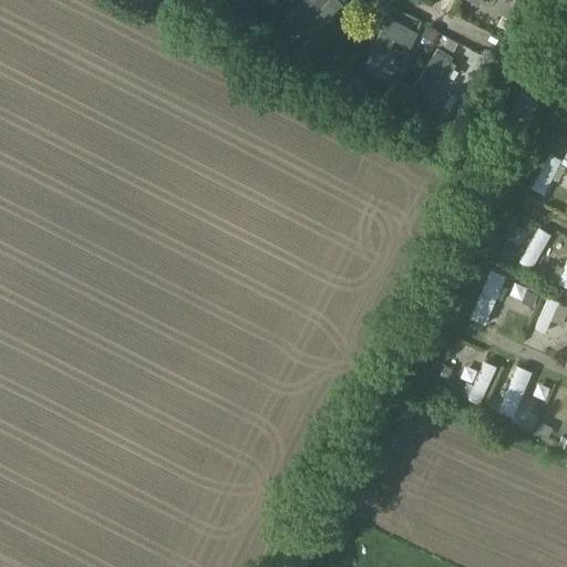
[(187,0),(187,2),(199,10),(205,0),(187,0)]
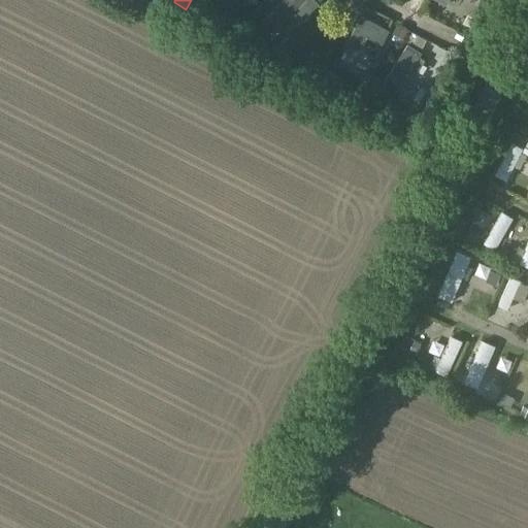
[(234,19),(248,0),(233,0),(225,12),(234,19)]
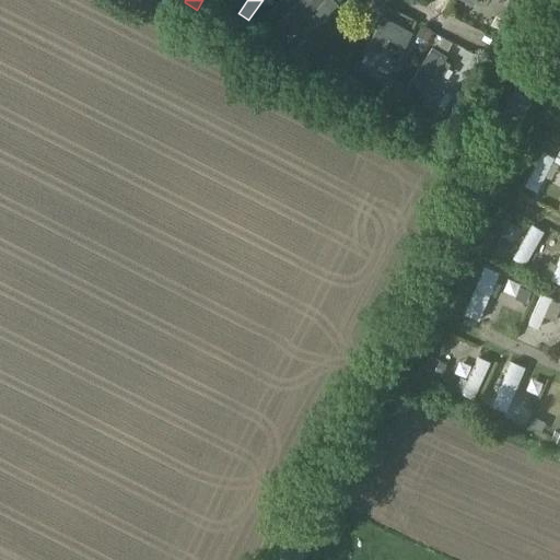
[(333,0),(298,0),(279,20),(291,32),(312,10),(322,20),(337,4),(333,0)]
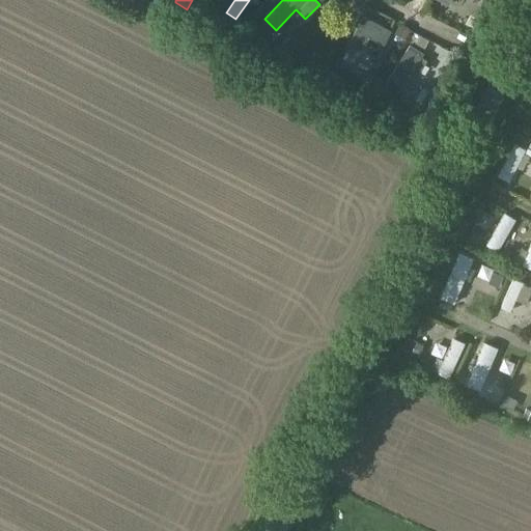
[(384,46),(390,31),(364,18),(351,46),(365,53),(371,39),(384,46)]
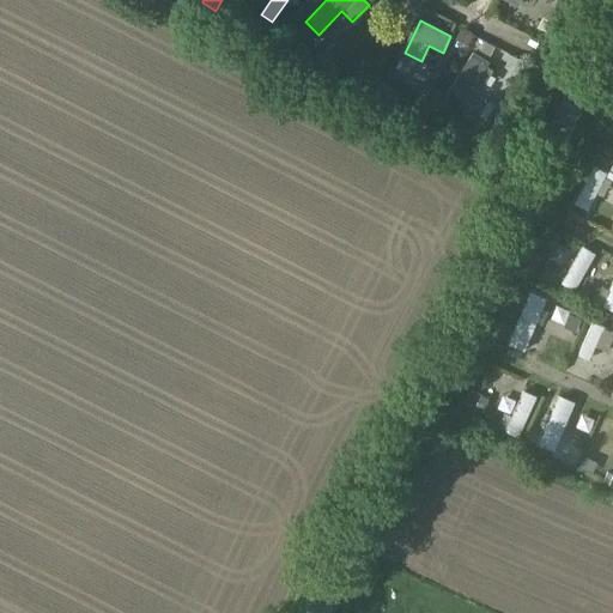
[(485,83),(492,72),(486,67),(489,62),(473,53),(445,96),(460,107),(479,78),(485,83)]
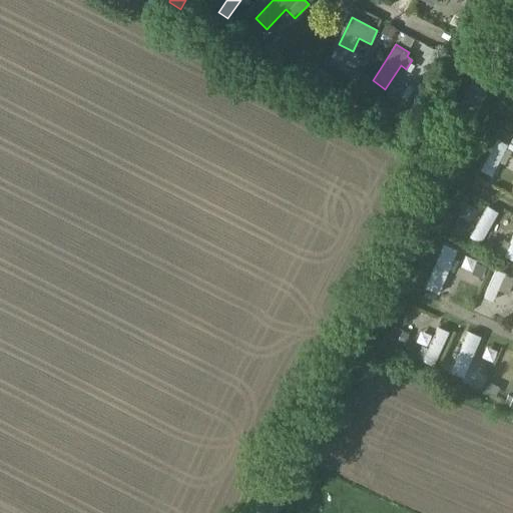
[(497,139),(481,170),(491,175),(507,144),(497,139)]
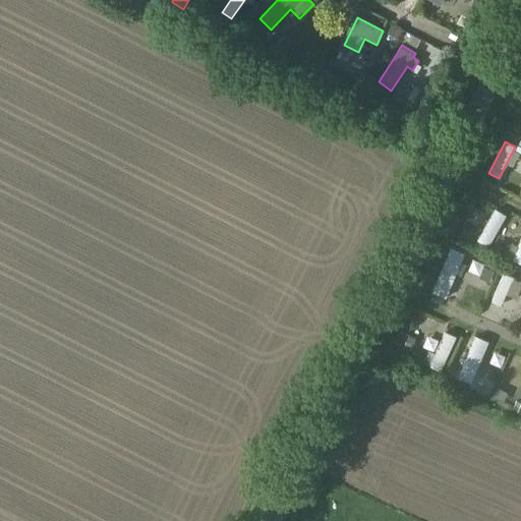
[(488,246),(506,215),(496,209),(478,240),(488,246)]
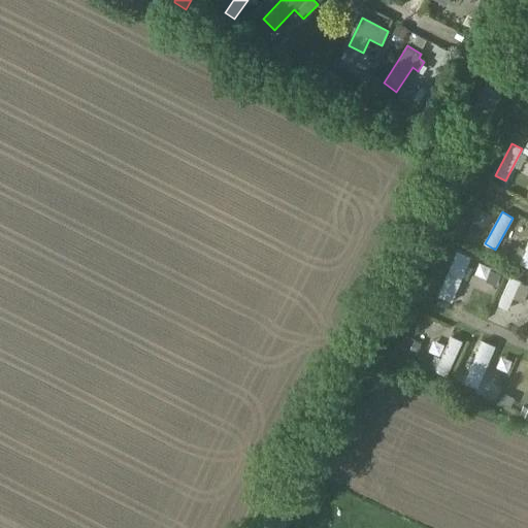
[(470,258),(457,253),(438,297),(452,304),(470,258)]
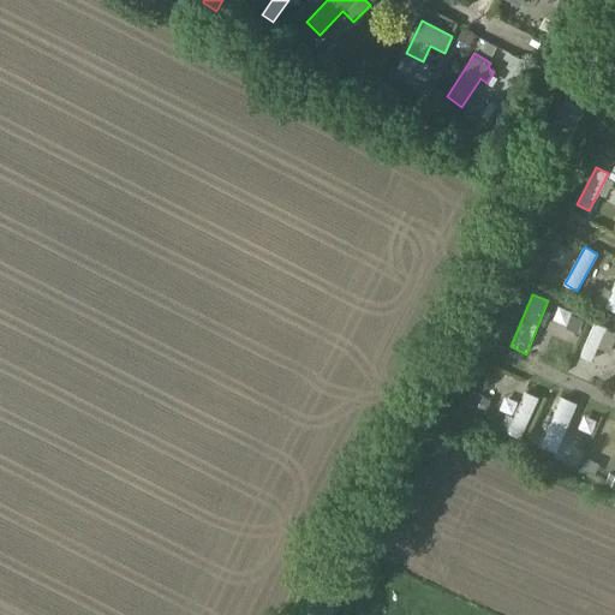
[(609,352),(614,339),(614,333),(605,329),(605,327),(595,322),(580,356),(591,360),(597,347),(609,352)]
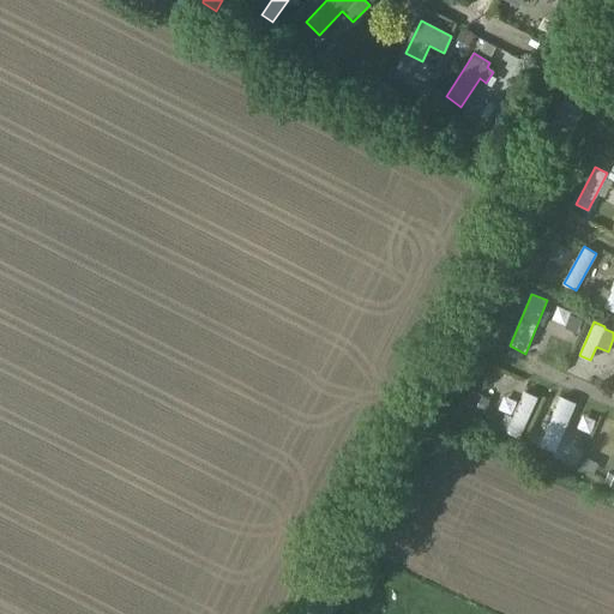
[(515,414),(506,432),(518,438),(537,397),(524,392),(523,393),(515,414)]
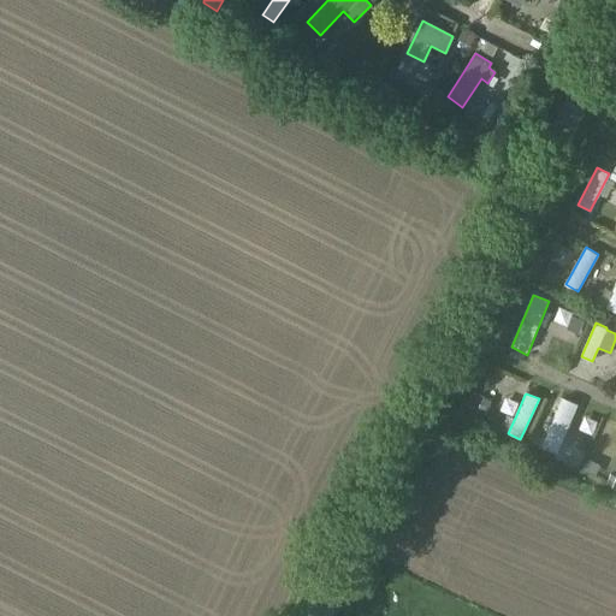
[(576,407),(562,401),(543,449),(557,455),(576,407)]
